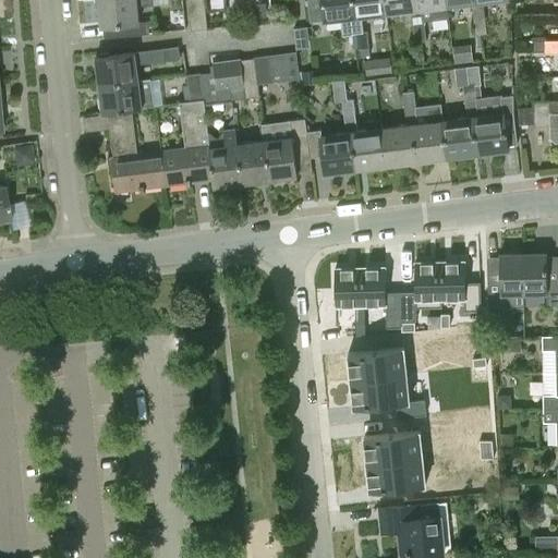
[(170,2),(169,0),(98,0),(101,27),(104,27),(105,39),(150,35),(149,23),(138,23),(137,5),(170,2)]
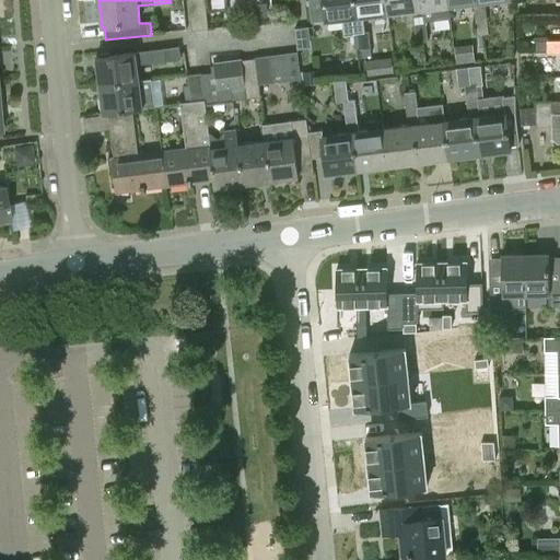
[(189,0),(193,31),(209,28),(206,0),(189,0)]
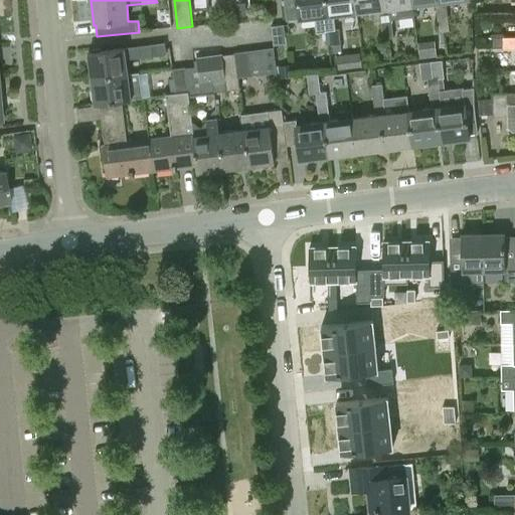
[(337,44),(334,15),(329,16),(326,0),(284,0),(286,21),(301,19),(314,18),(316,33),(325,32),(327,45),(337,44)]
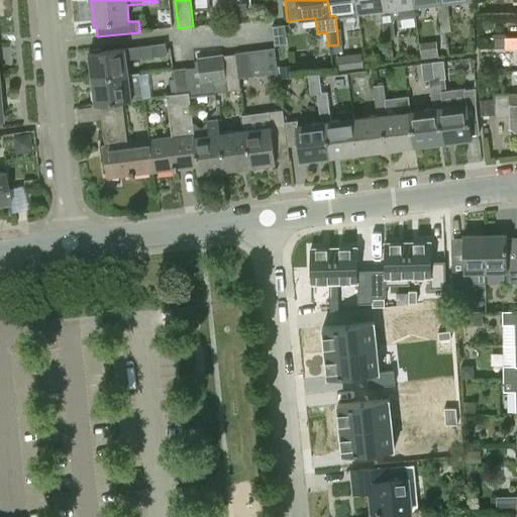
[(356,0),(327,0),(330,16),(335,15),(358,12),(356,0)]
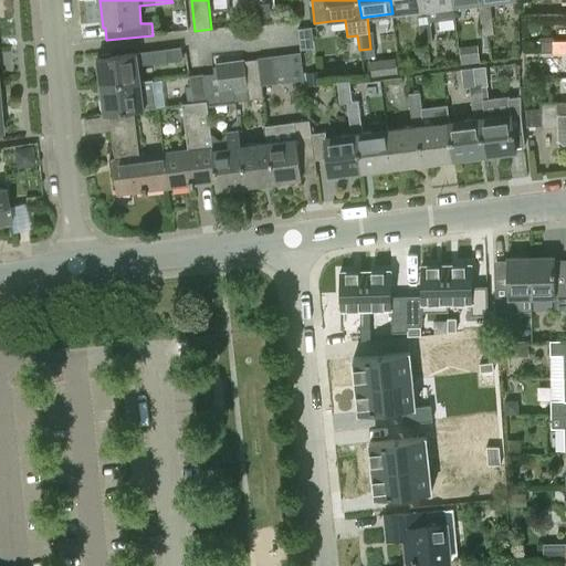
[(421,0),(390,0),(392,13),(417,11),(421,43),(432,41),(430,21),(429,9),(423,10),(421,0)]
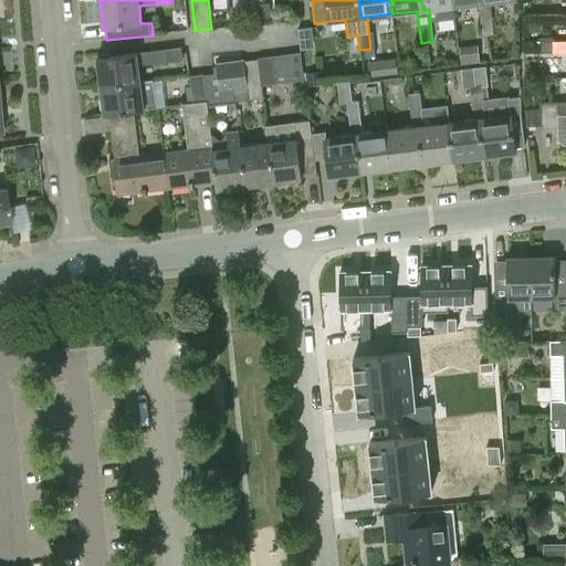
[(453,0),(421,0),(423,10),(429,9),(430,21),(457,18),(454,7),(453,0)]
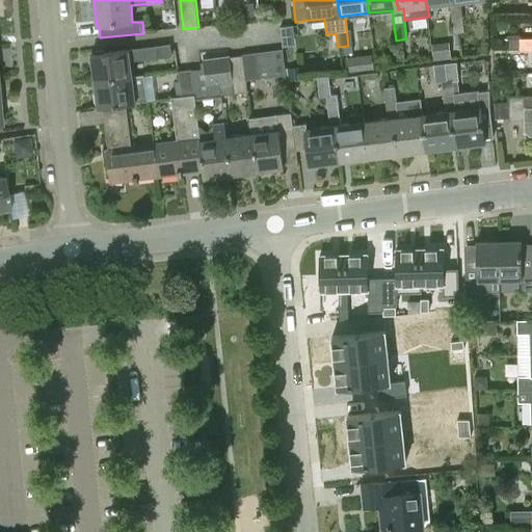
[(455,0),(426,0),(427,6),(450,3),(454,33),(464,32),(460,2),(455,2),(455,0)]
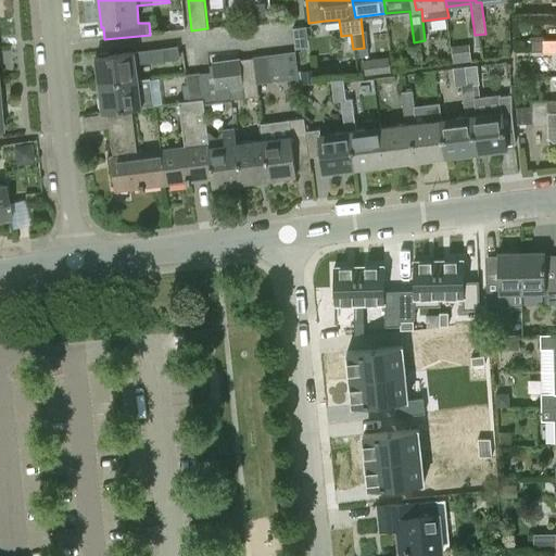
[(543,40),(531,41),(531,52),(547,52),(547,40),(543,40)]
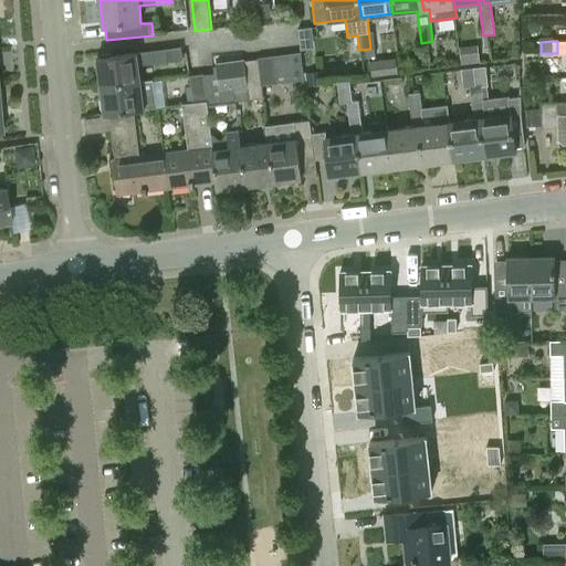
[(96,59),(100,87),(140,82),(138,65),(182,60),(180,48),(96,59)]
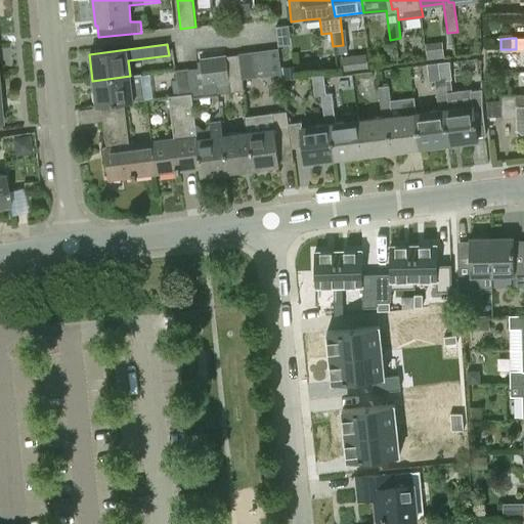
[(264,50),(267,77),(282,75),(279,48),(264,50)]
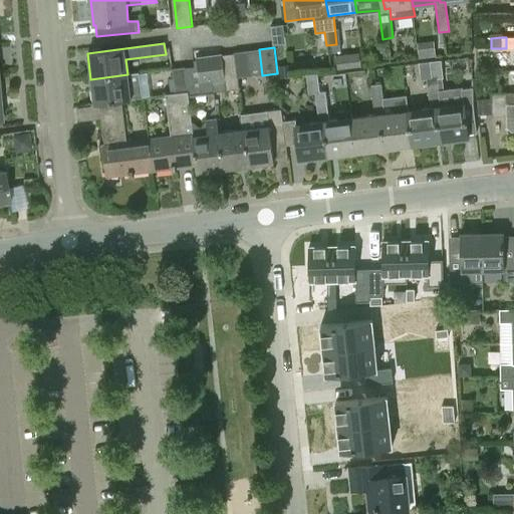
[(259,49),(246,51),(250,76),(262,75),(259,49)]
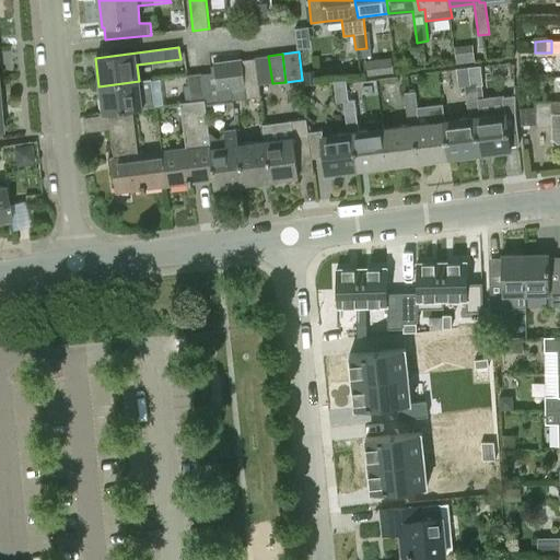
[(254,57),(254,58),(257,85),(272,83),(268,56),(254,57)]
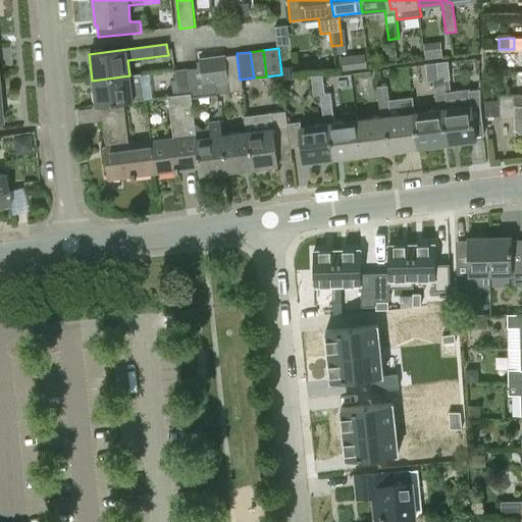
[(237,54),(224,56),(228,81),(215,83),(217,94),(242,91),(240,80),(237,54)]
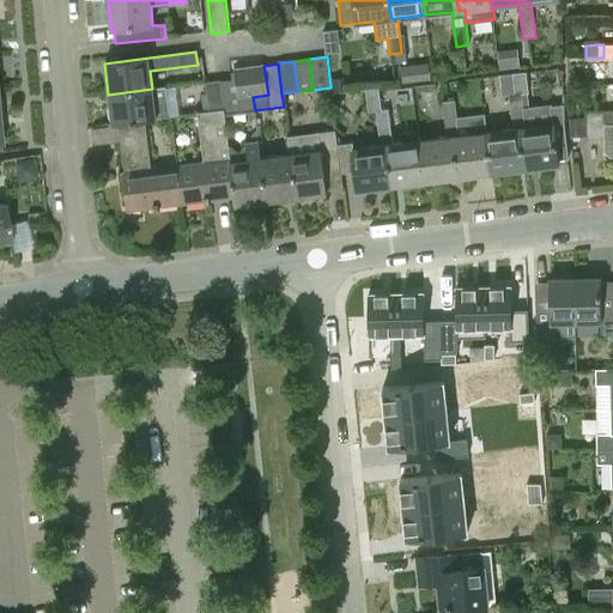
[(222,80),(219,80),(223,110),(224,114),(255,110),(253,97),(268,95),(263,66),(263,65),(235,68),(235,79),(222,80)]
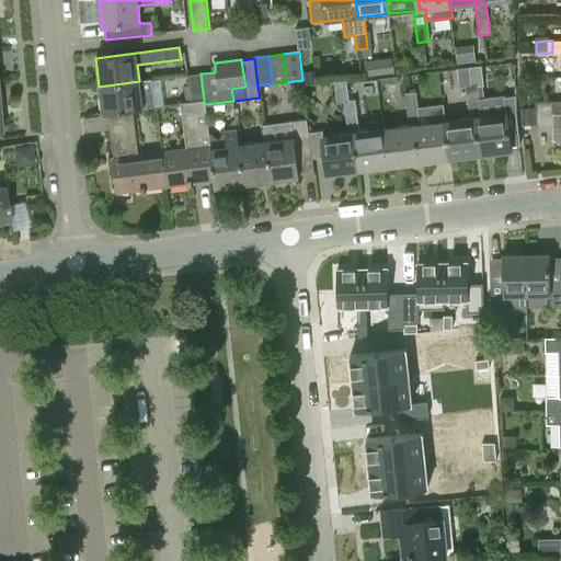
[(469,67),(471,84),(477,83),(478,86),(483,84),(481,66),(469,67)]
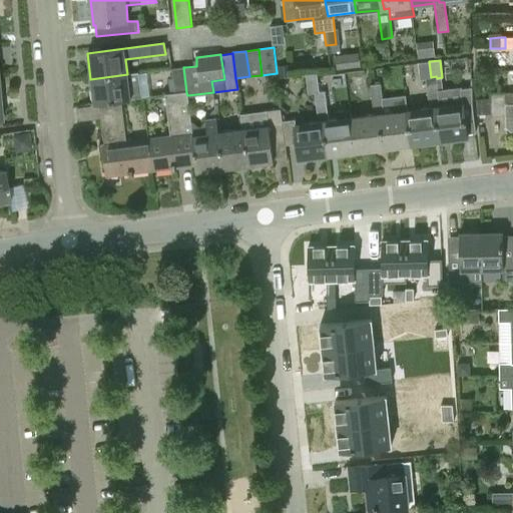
[(280,76),(291,75),(289,64),(278,65),(280,76)]
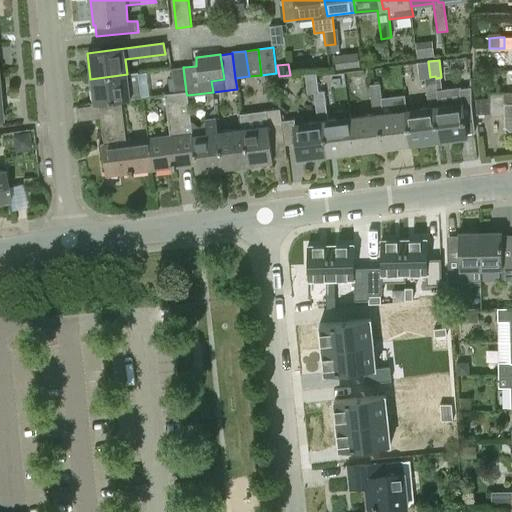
[(171,68),(175,93),(186,92),(183,67),(171,68)]
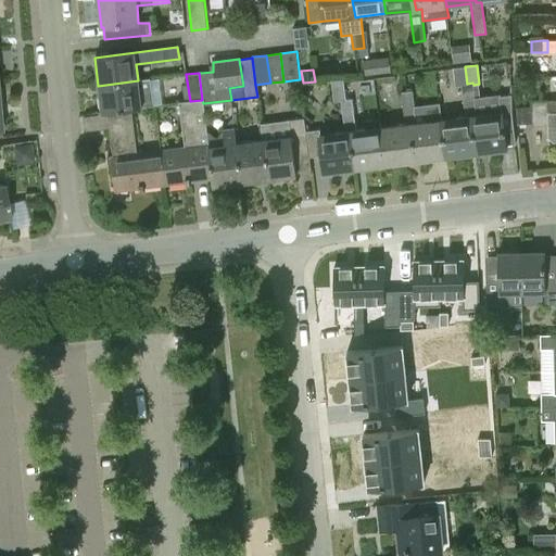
[(151,78),(138,80),(98,86),(101,115),(108,114),(131,111),(142,110),(142,108),(154,105),(151,78)]
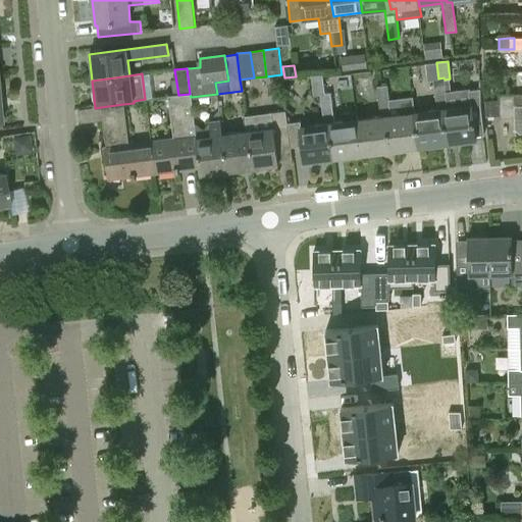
[(320,95),(322,109),(332,108),(330,93),(325,94),(323,75),(311,77),(314,96),(320,95)]
